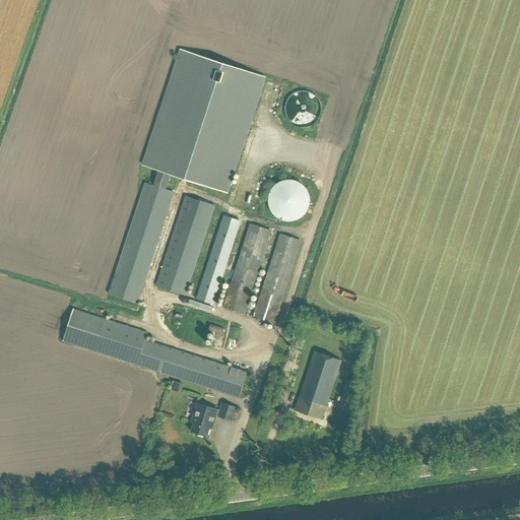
[(182,50),(143,166),(229,193),(252,120),(266,77),(182,50)]
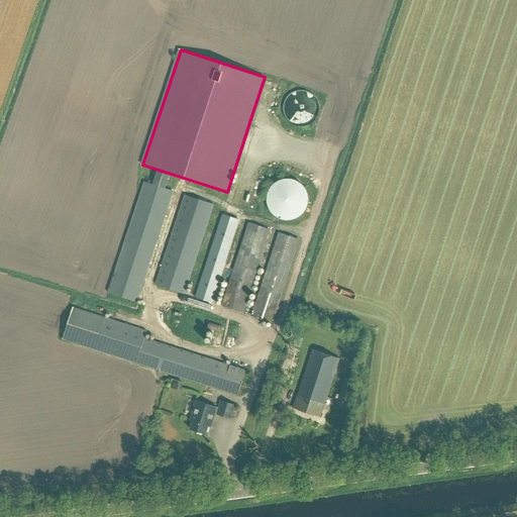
[(309,201),(308,193),(304,186),(297,181),(290,179),(282,180),(275,184),(270,191),(268,199),(269,207),(273,214),(279,219),(287,221),(295,220),(302,216),(307,209),(309,201)]
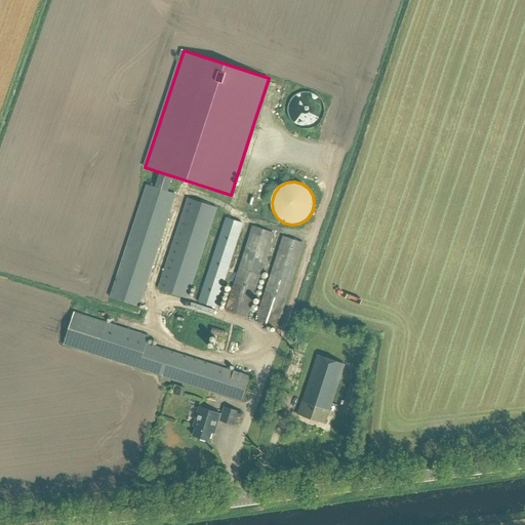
[(140,307),(176,195),(147,185),(110,296),(140,307)]
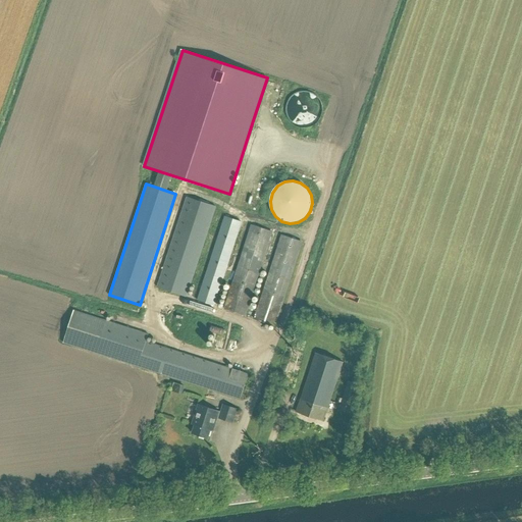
[(187,298),(216,207),(187,198),(157,288),(187,298)]
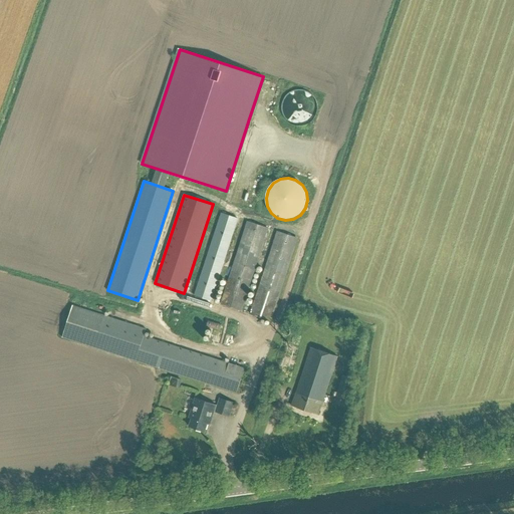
[(211,302),(238,219),(221,213),(195,296),(211,302)]
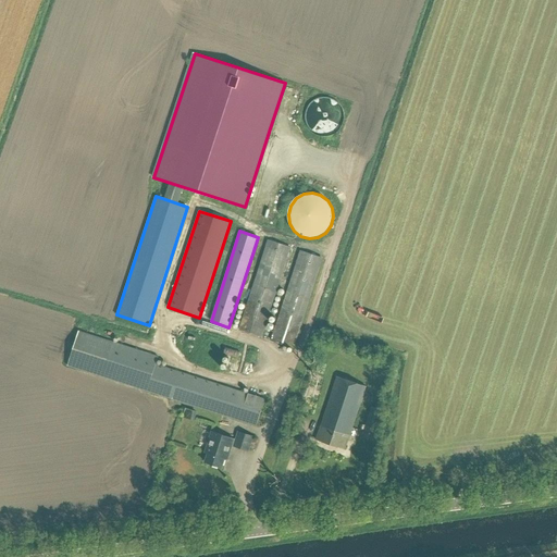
[(262,337),(292,248),(268,240),(238,330),(262,337)]
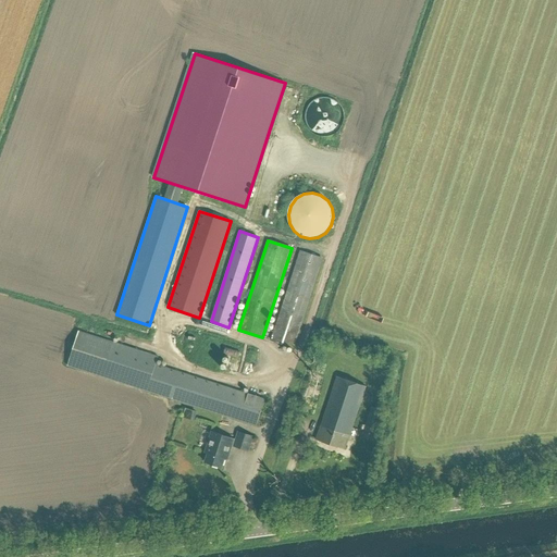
[(294,348),(323,259),(299,251),(271,341),(294,348)]
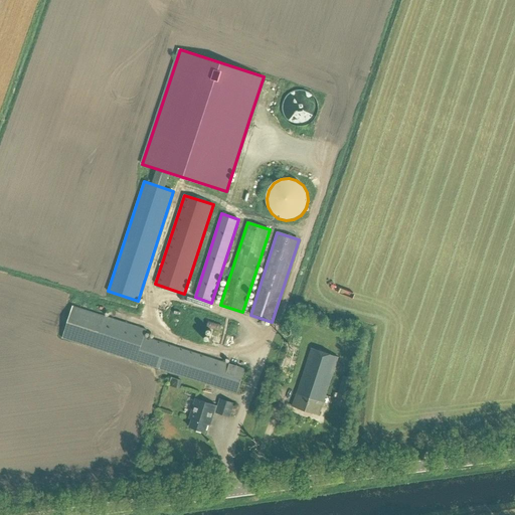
[(237,394),(245,369),(145,337),(147,330),(73,307),(63,338),(237,394)]
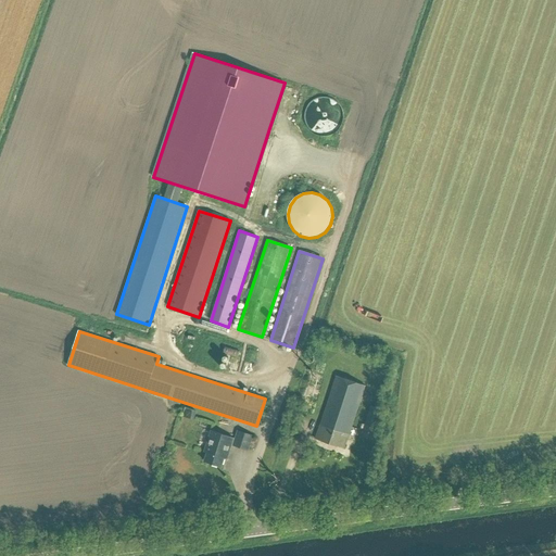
[(223,366),(232,366),(234,356),(224,355),(223,366)]
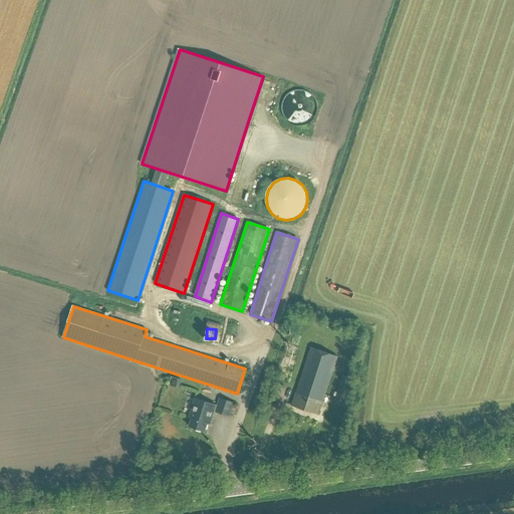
[(318,415),(337,356),(311,347),(292,407),(318,415)]
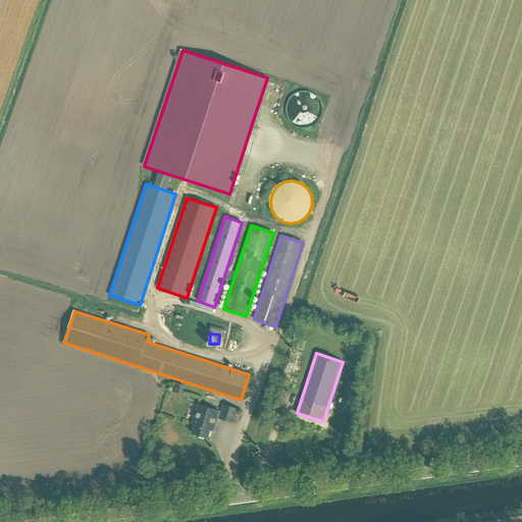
[(233,422),(238,409),(222,404),(218,418),(233,422)]
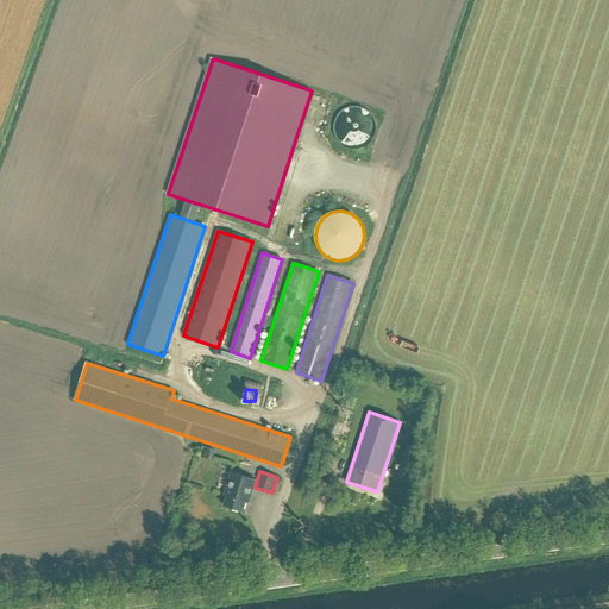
[(250,497),(256,479),(232,472),(224,495),(227,496),(225,506),(243,512),(248,496),(250,497)]
